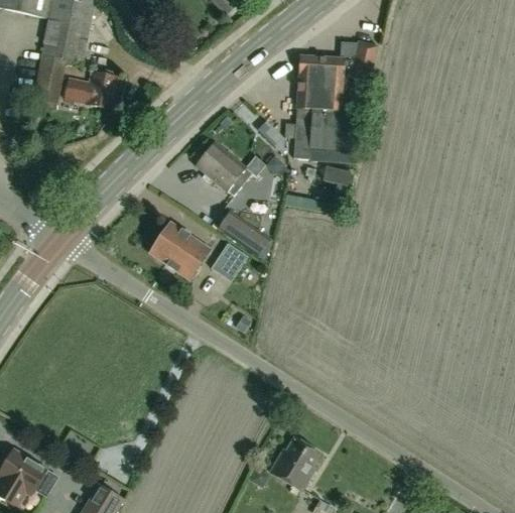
[(65,62),(60,62),(61,57),(82,61),(94,0),(0,0),(0,7),(48,18),(40,52),(41,52),(40,57),(32,98),(56,103),(65,62)]
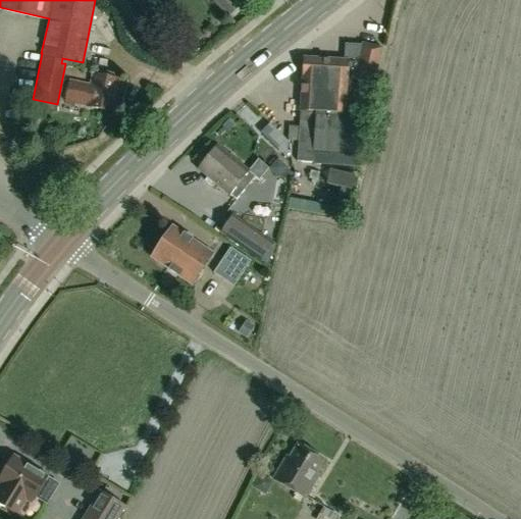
[(214,0),(226,14),(239,4),(236,0),(214,0)]
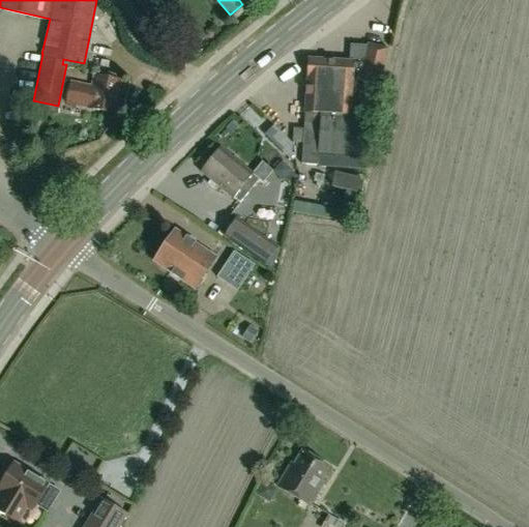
[(307,55),(301,160),(349,164),(350,152),(363,153),(366,113),(368,113),(368,107),(357,106),(357,111),(351,111),(354,78),(358,78),(380,83),(388,46),(369,41),(368,42),(350,40),(349,58),(307,55)]
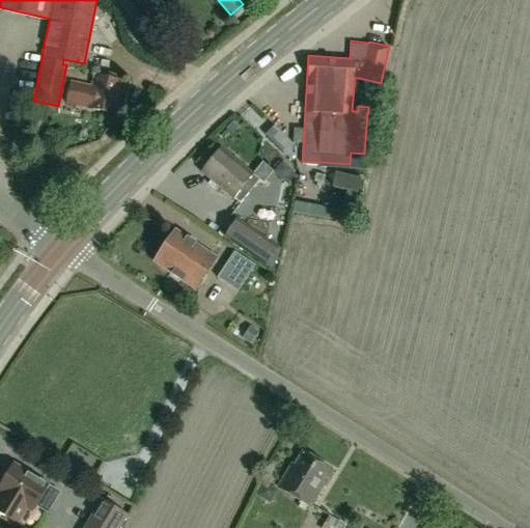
[(129,79),(94,73),(92,83),(71,79),(66,100),(88,104),(88,105),(115,110),(117,102),(124,103),(129,79)]
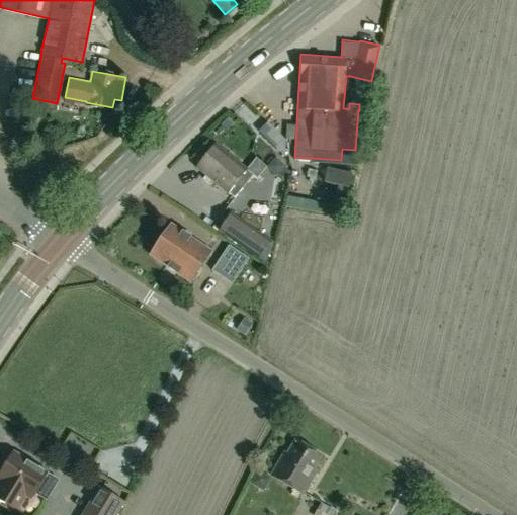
[(248,167),(217,142),(197,166),(228,190),(248,167)]
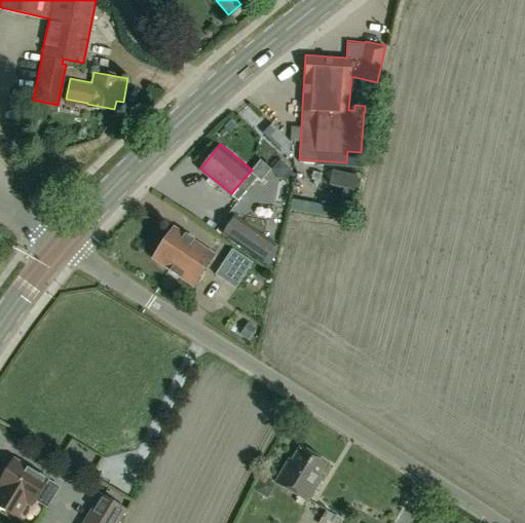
[(270,167),(280,176),(289,166),(279,157),(270,167)]
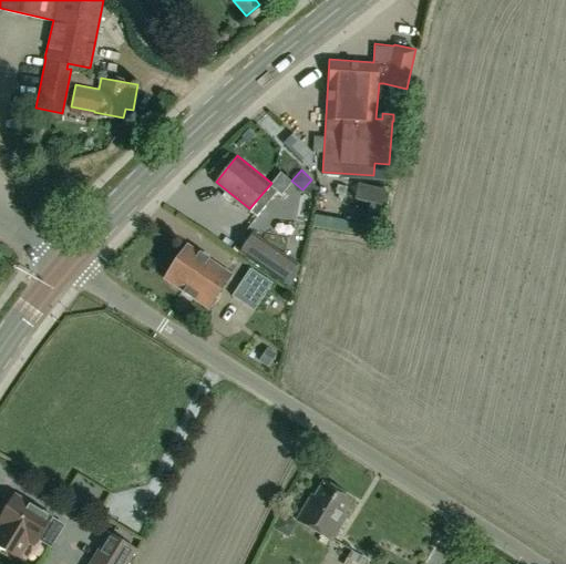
[(386,187),(358,181),(354,196),(381,203),(386,187)]
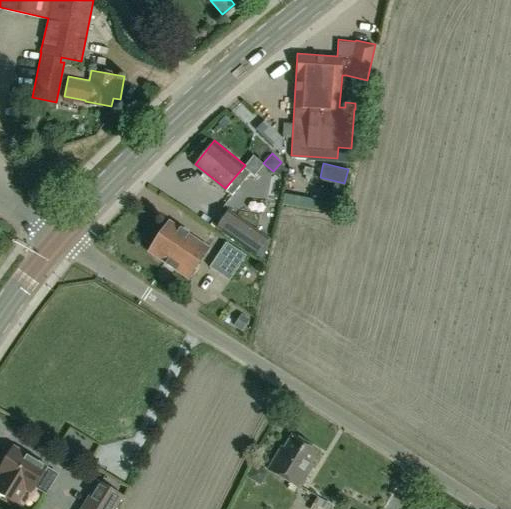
[(270,237),(236,214),(223,233),(257,256),(270,237)]
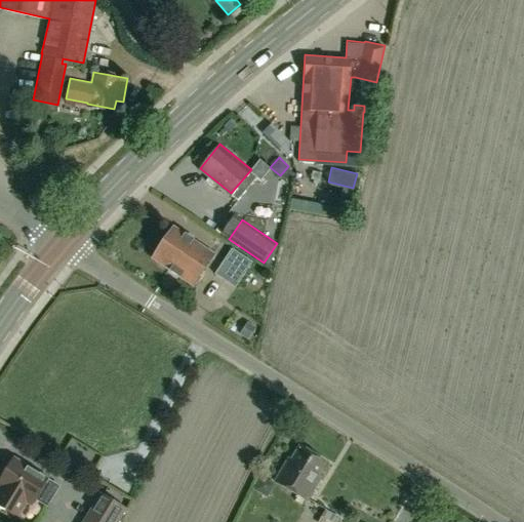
[(174,225),(172,228),(169,227),(165,234),(167,236),(163,241),(160,240),(155,248),(157,250),(153,256),(192,282),(213,251),(174,225)]
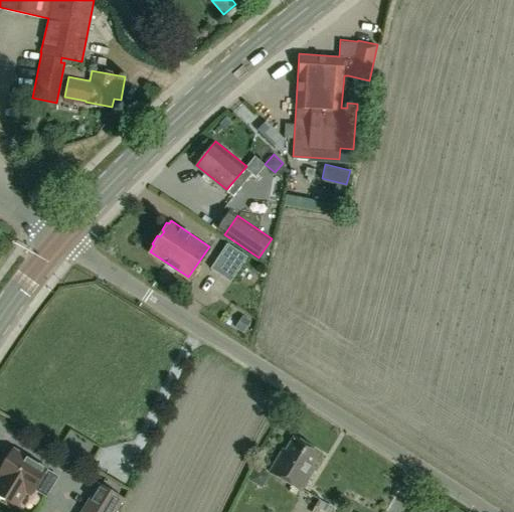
[(228,242),(211,268),(230,281),(247,256),(228,242)]
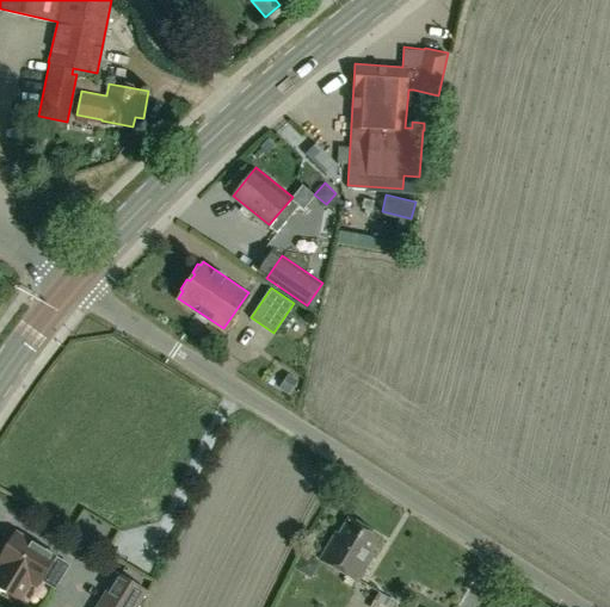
[(296,379),(288,375),(281,386),(288,391),(296,379)]
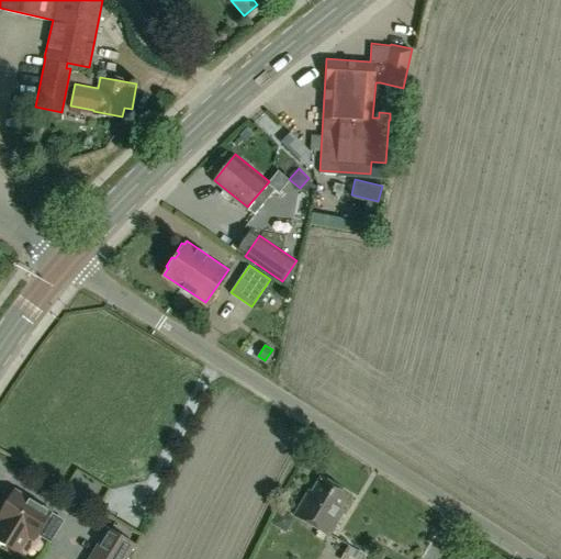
[(350,493),(317,474),(294,512),(328,533),(350,493)]
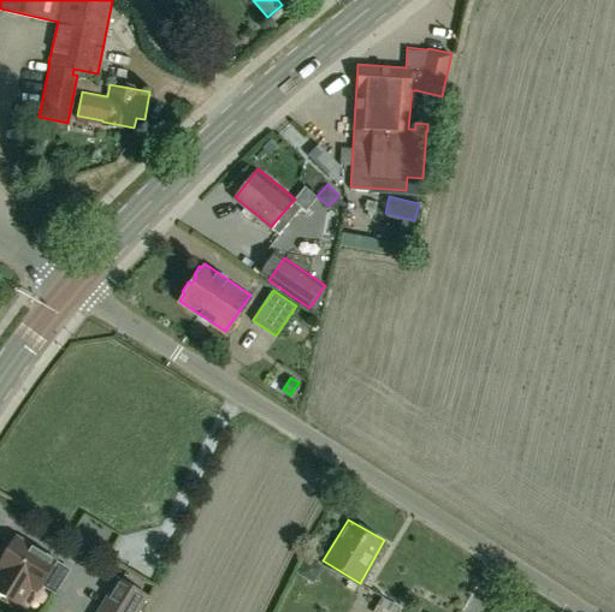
[(36,588),(40,583),(55,593),(71,568),(49,556),(17,536),(0,563),(0,565),(4,568),(0,574),(0,590),(22,604),(33,586),(36,588)]
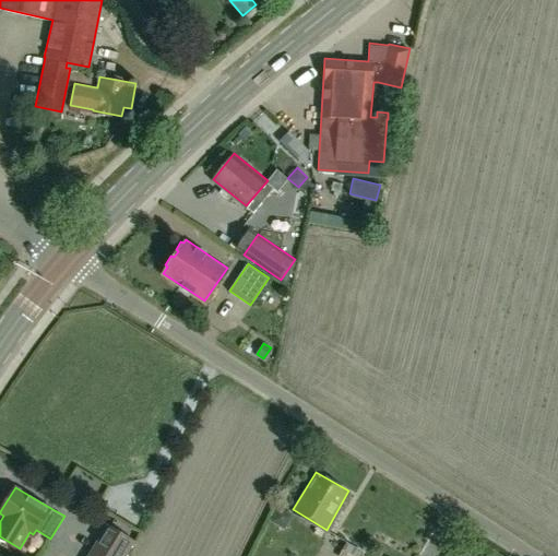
[(272,519),(285,527),(292,515),(279,507),(272,519)]
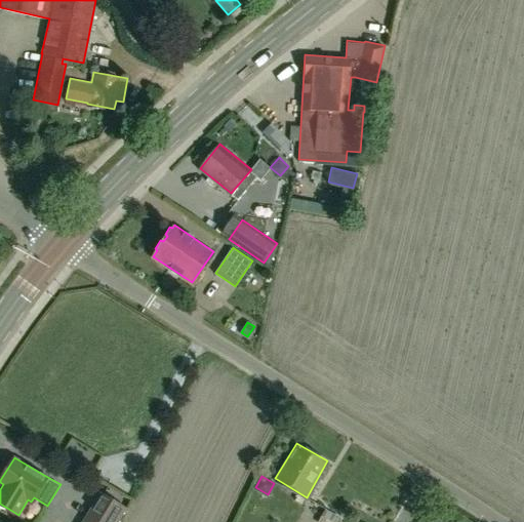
[(117,521),(127,507),(101,491),(81,521),(117,521)]
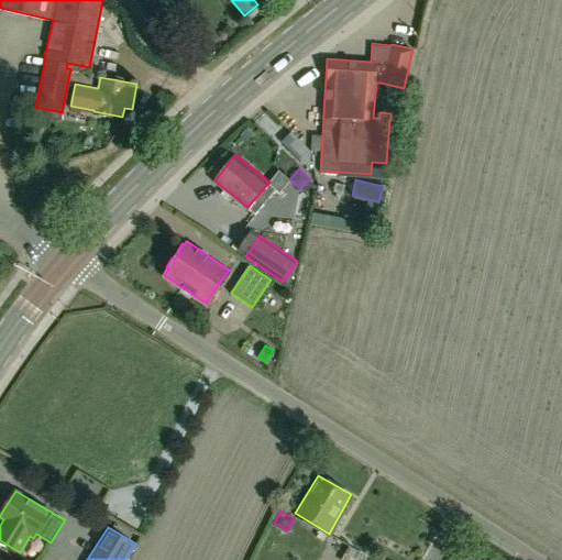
[(342,558),(345,559),(361,559),(365,552),(350,544),(342,558)]
